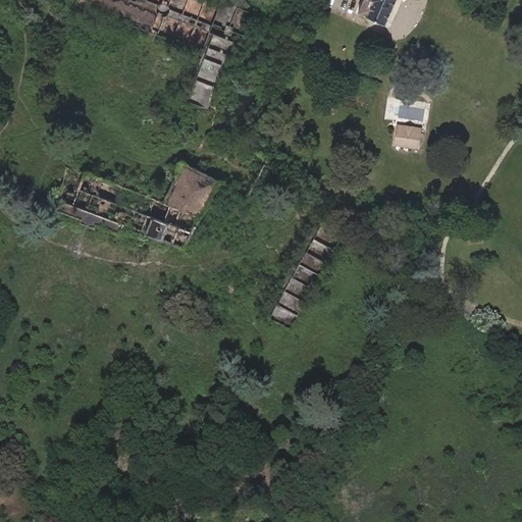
[(200,51),(217,4),(206,0),(76,0),(76,4),(200,51)]
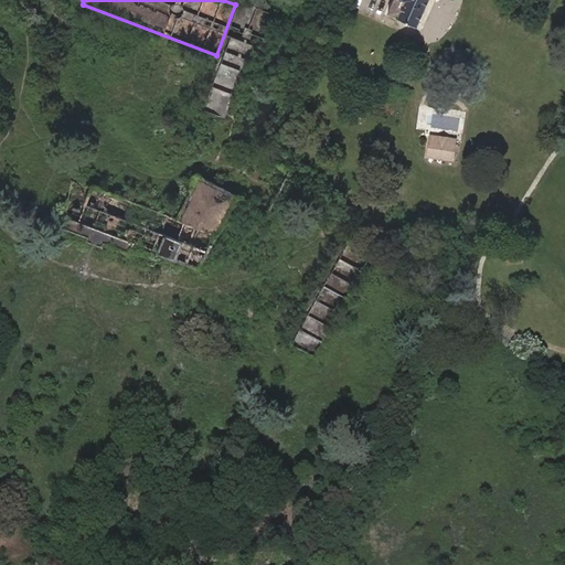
[(264,0),(236,0),(235,4),(216,55),(195,108),(227,120),(256,46),(263,49),(279,6),(264,0)]
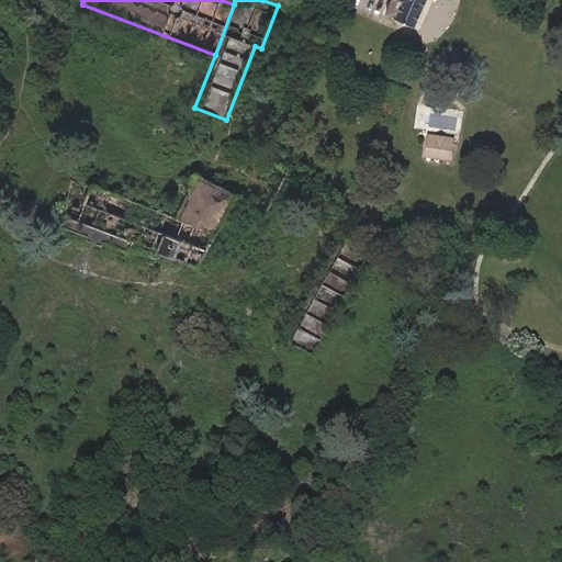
[(414,27),(426,0),(391,0),(385,14),(414,27)]
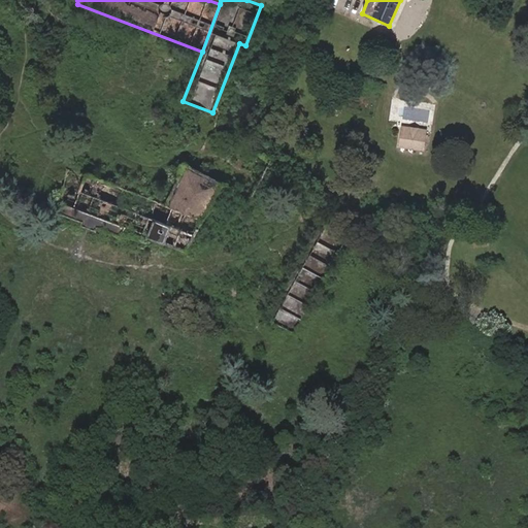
[(426,129),(402,126),(400,146),(424,150),(426,129)]
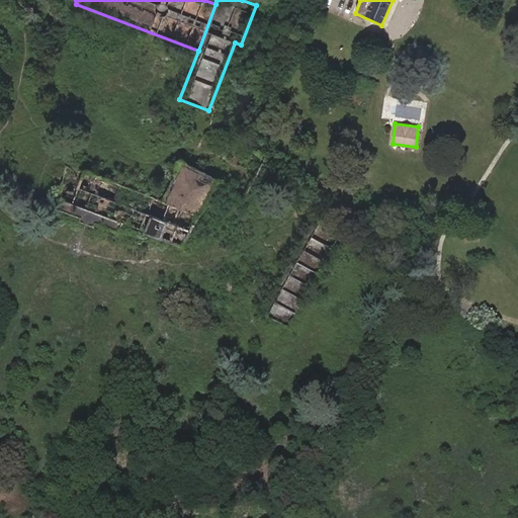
[(182,246),(219,179),(194,167),(182,161),(163,200),(85,170),(84,172),(66,165),(61,199),(122,223),(120,228),(144,236),(146,232),(156,236),(182,246)]
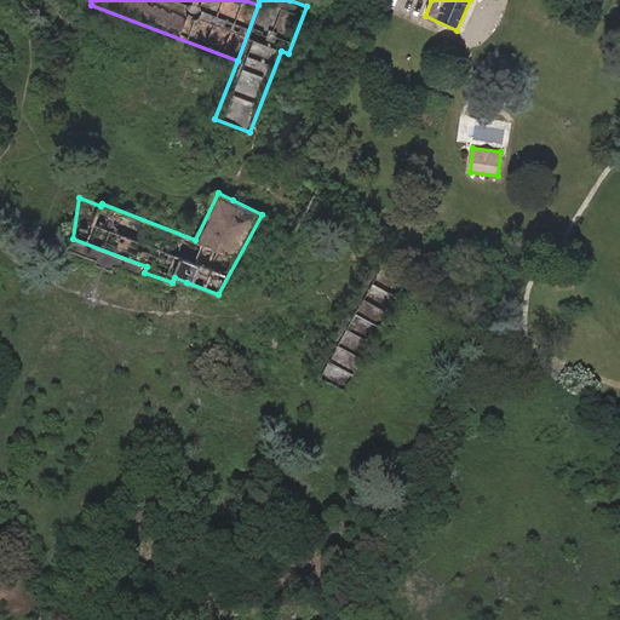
[(147,267),(73,239),(68,250),(96,260),(95,264),(113,271),(114,268),(142,279),(144,273),(147,267)]
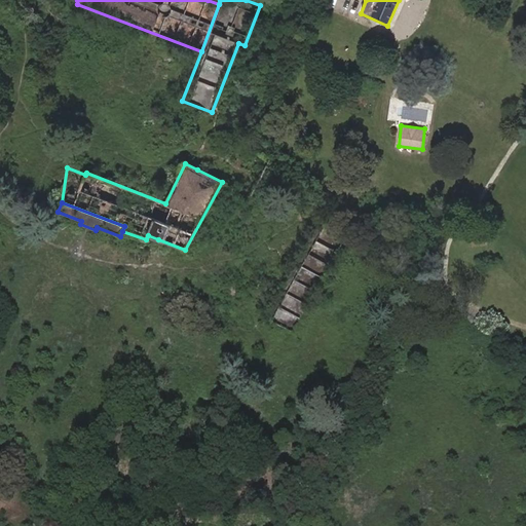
[(345,239),(323,227),(270,323),(292,335),(345,239)]
